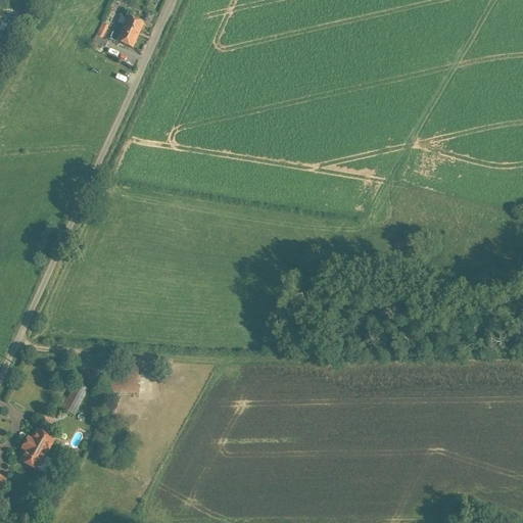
[(143,25),(128,17),(116,42),(132,49),(143,25)]
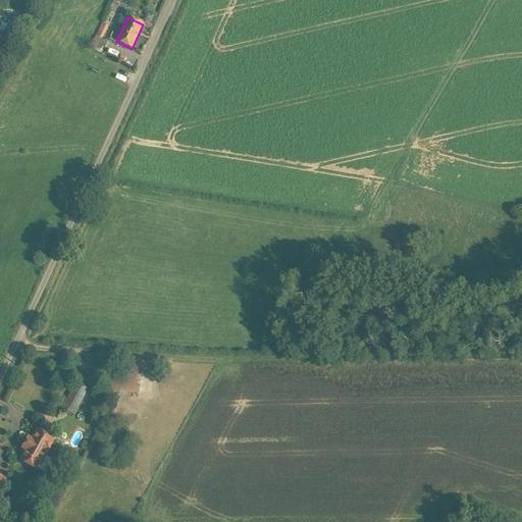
[(3,23),(1,29),(8,32),(10,27),(3,23)]
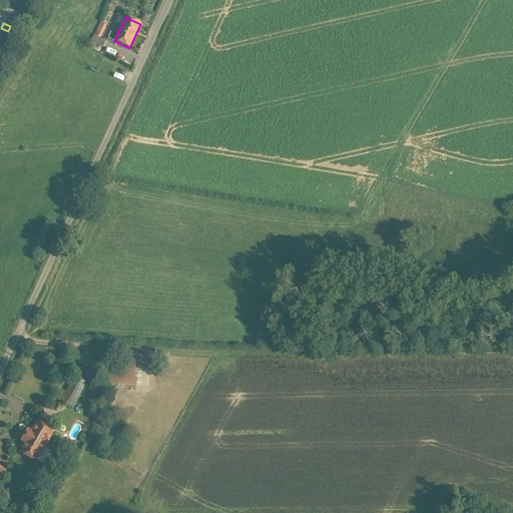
[(100,23),(94,35),(99,38),(106,25),(100,23)]
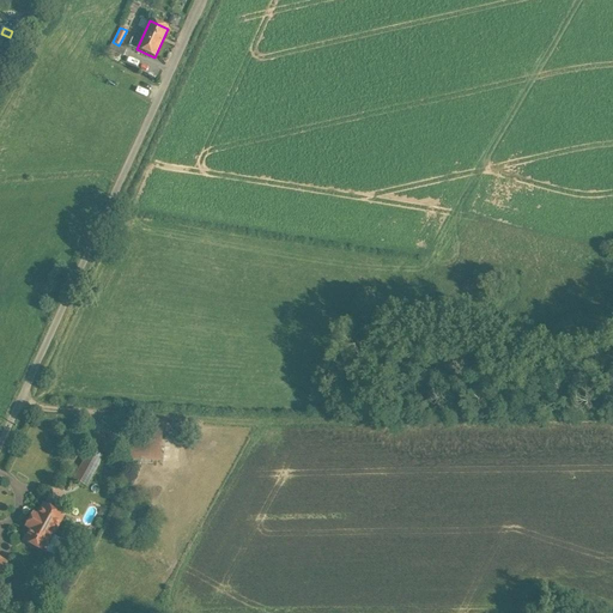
[(161,431),(143,430),(140,459),(159,460),(161,431)]
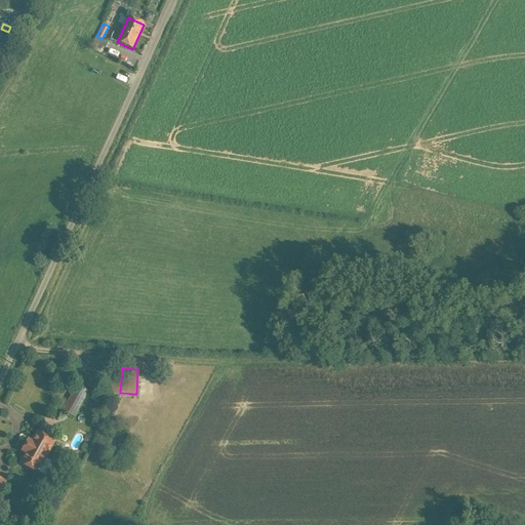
[(77,385),(63,411),(74,417),(88,392),(77,385)]
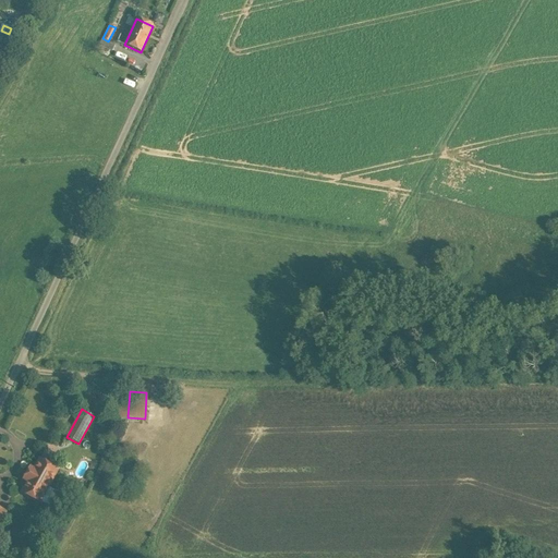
[(39,460),(34,471),(29,469),(24,480),(27,482),(22,493),(39,502),(57,470),(39,460)]
